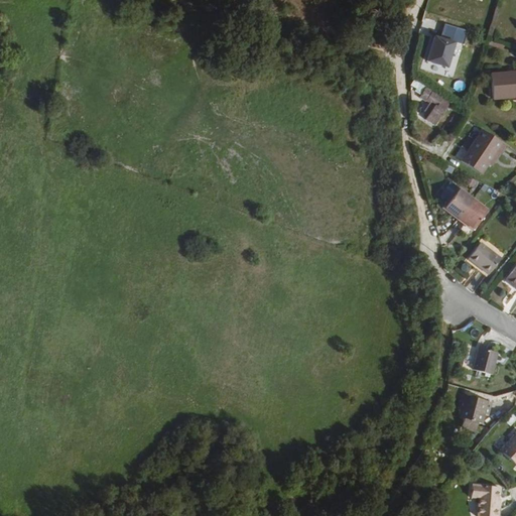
[(456,40),(434,34),(427,59),(447,66),(456,40)]
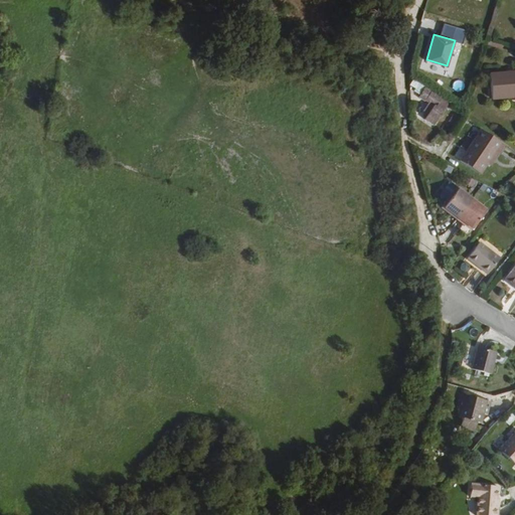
[(489,39),(487,44),(501,49),(502,44),(489,39)]
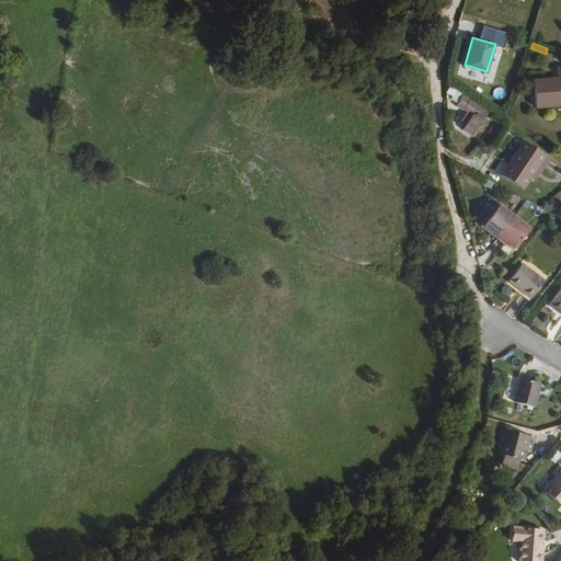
[(560,76),(533,79),(535,104),(560,101),(560,76)]
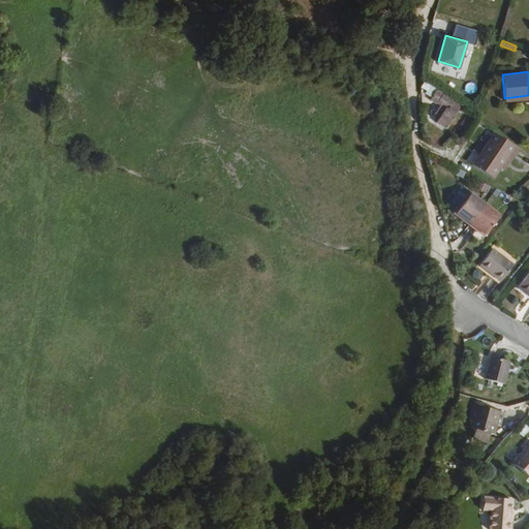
[(433,101),(439,106),(431,120),(440,126),(452,109),(445,103),(447,99),(438,93),(439,91),(433,87),(426,98),(431,102),(433,101)]
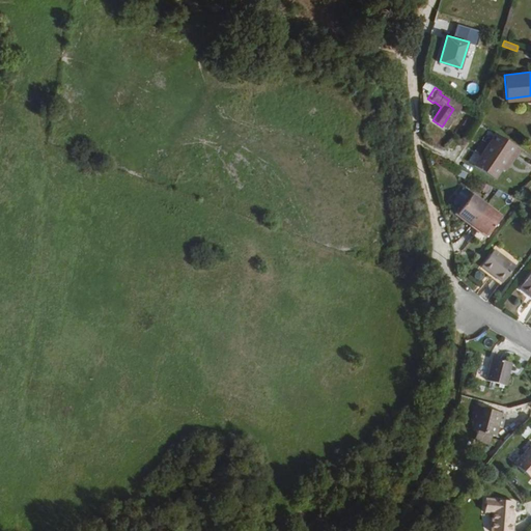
[(516,147),(490,133),(471,166),(496,179),(502,169),(510,155),(512,156),(516,147)]
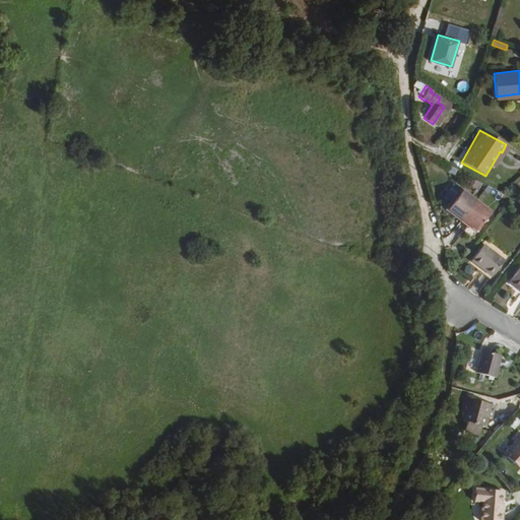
[(500,151),(492,166),(494,167),(502,152),(500,151)]
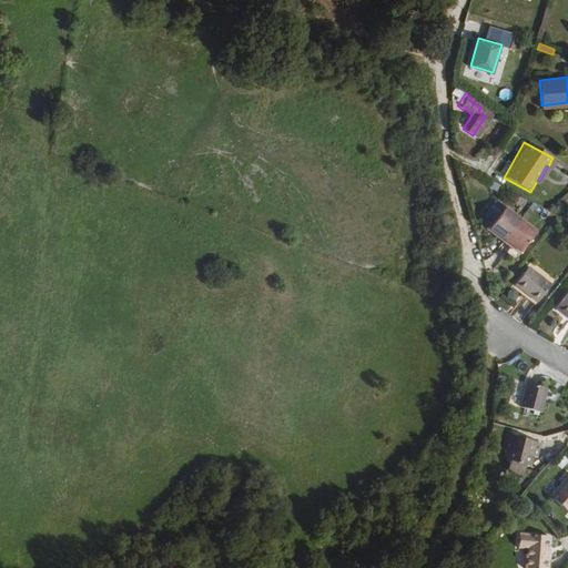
[(540,225),(511,202),(496,222),(526,244),(540,225)]
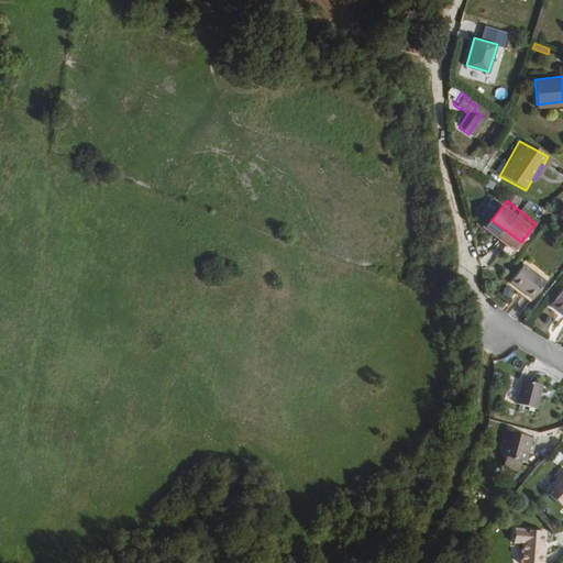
[(552,274),(531,256),(517,274),(539,291),(552,274)]
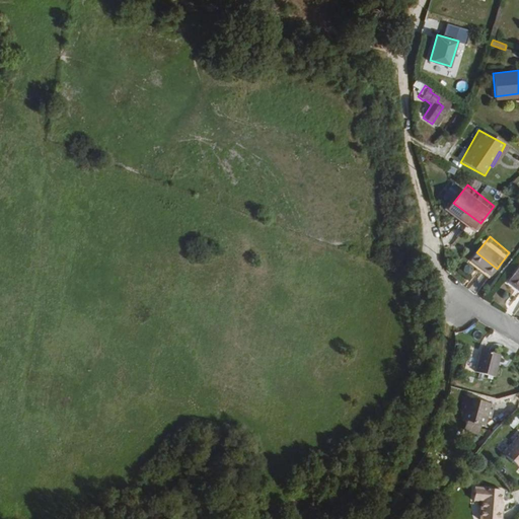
[(498,354),(480,349),(475,371),(493,375),(498,354)]
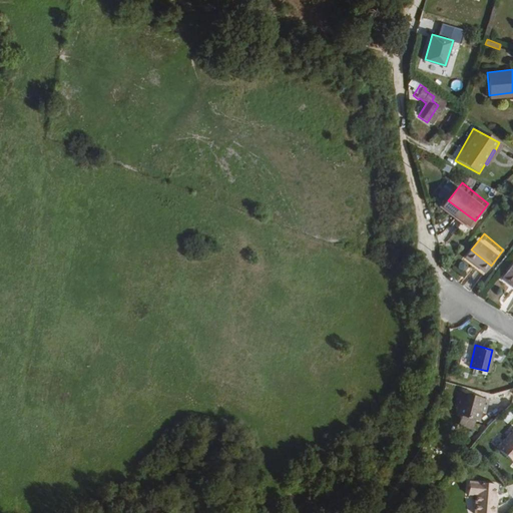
[(483,411),(486,398),(459,391),(456,404),(454,403),(453,403),(451,412),(461,415),(459,422),(471,426),(474,418),(477,419),(480,410),(483,411)]
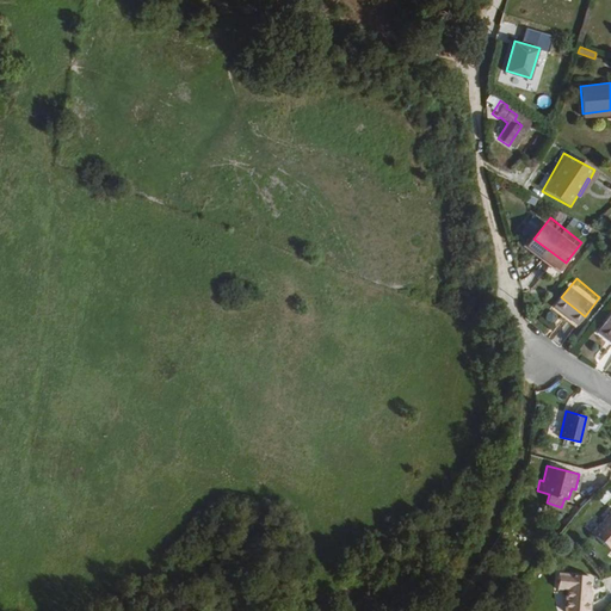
[(609,551),(610,549),(610,510),(590,534),(609,551)]
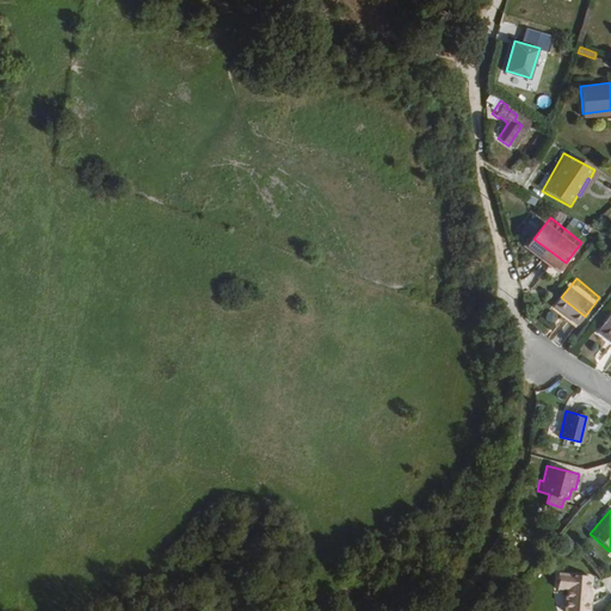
[(588,578),(555,574),(554,590),(562,591),(560,610),(586,610),(588,596),(586,596),(588,578)]
